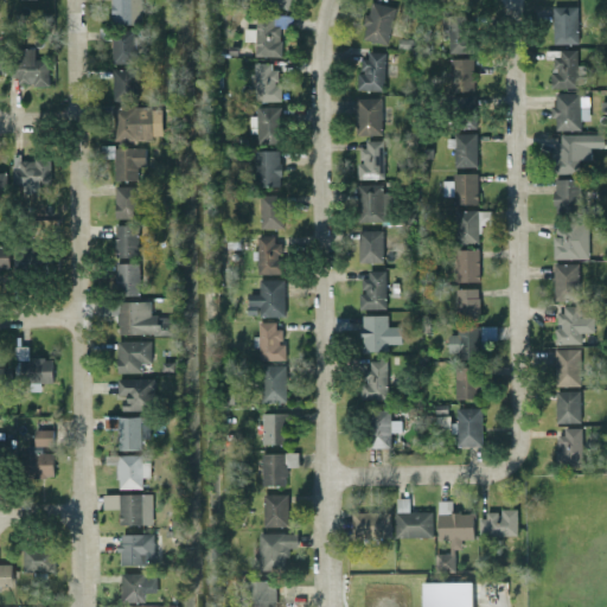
[(109,0),(110,23),(141,23),(141,0),(109,0)]
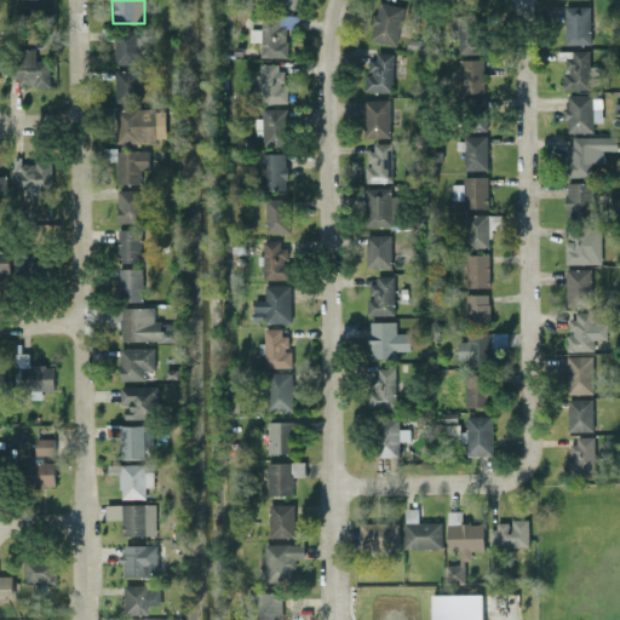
[(394,45),(403,6),(378,0),(368,39),(394,45)]
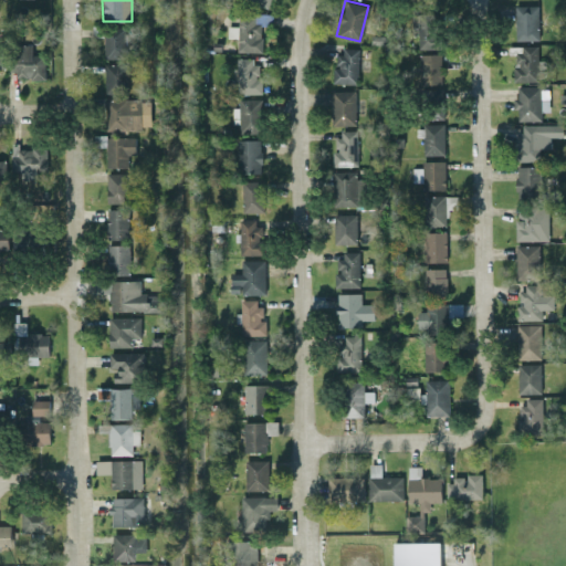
[(537,4),(514,6),(515,40),(538,40),(537,4)]
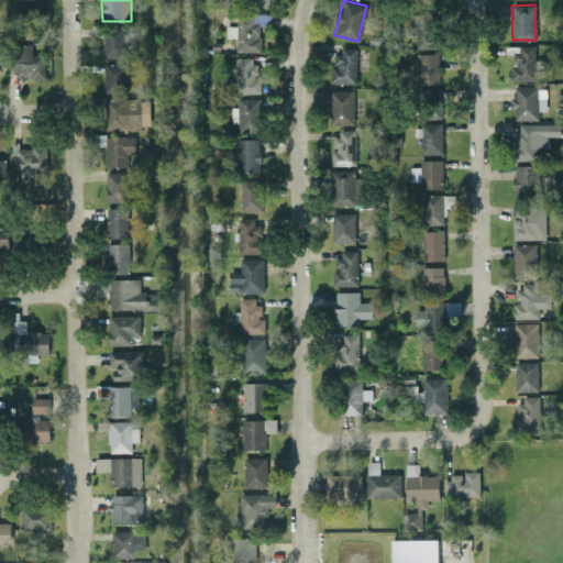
[(432,11),(414,12),(415,48),(433,47),(432,11)]
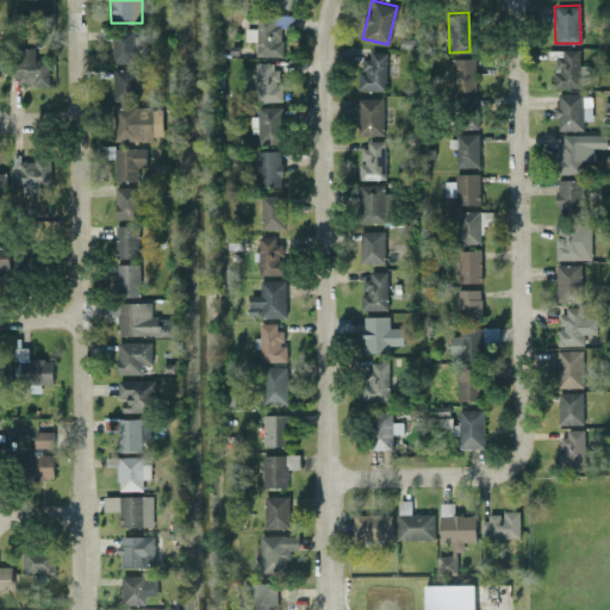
[(293,27),(293,16),(256,14),(256,30),(247,30),(246,41),(256,42),(255,56),(281,56),(281,27),(293,27)]
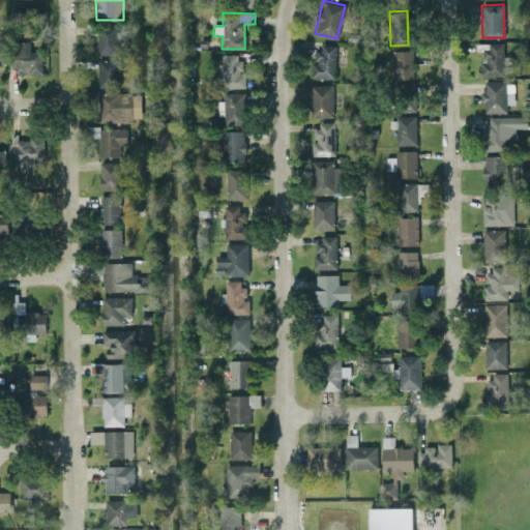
[(117,55),(118,26),(97,26),(96,55),(117,55)]
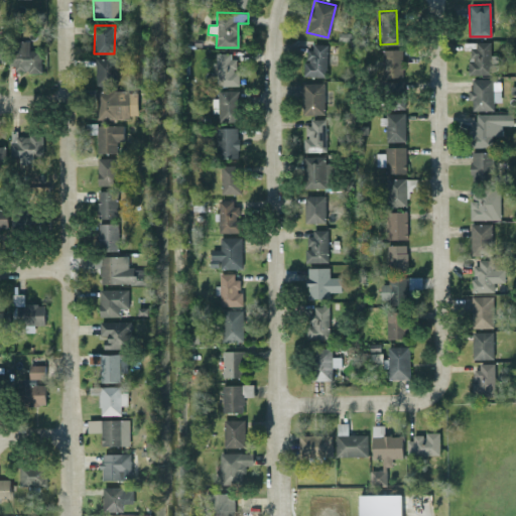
[(28,40),(12,41),(13,73),(40,72),(39,49),(28,50),(28,40)]
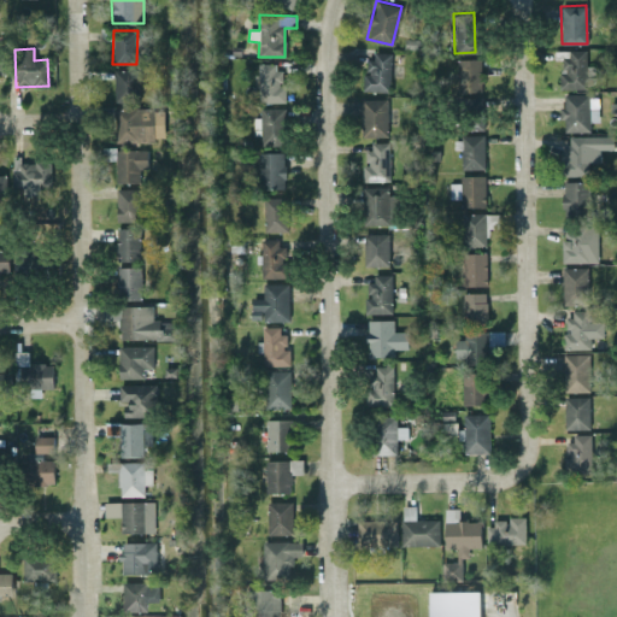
[(586,50),(563,50),(564,88),(594,88),(593,66),(586,66),(586,50)]
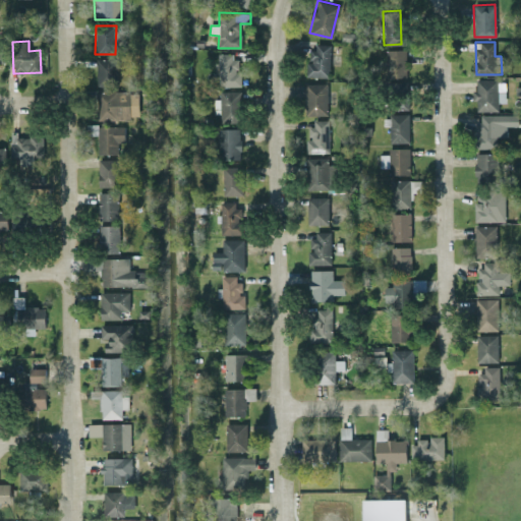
[(329,77),(330,45),(311,44),(310,62),(305,62),(305,76),(329,77)]
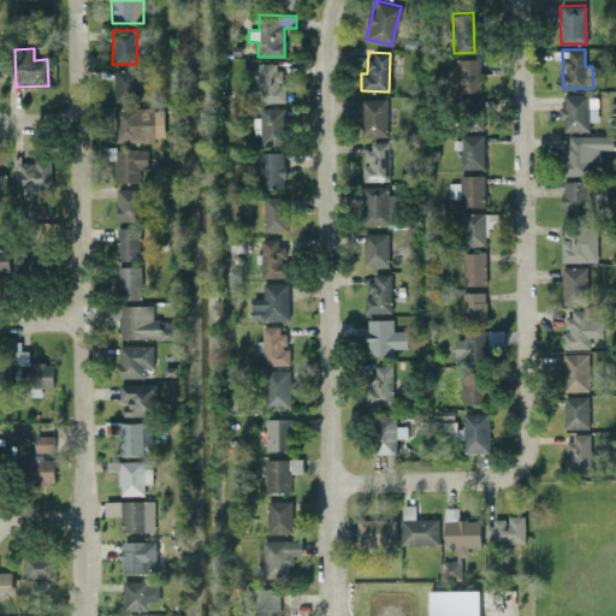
[(479,59),(455,59),(456,87),(480,86),(479,59)]
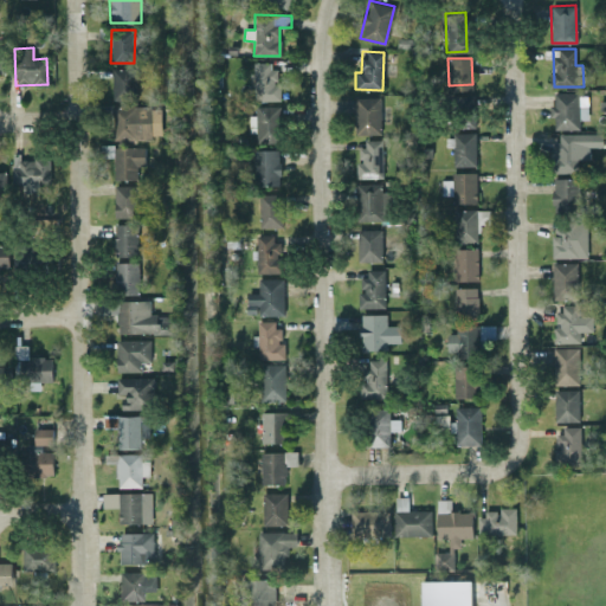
[(275,62),(253,62),(253,101),(279,101),(279,85),(275,85),(275,62)]
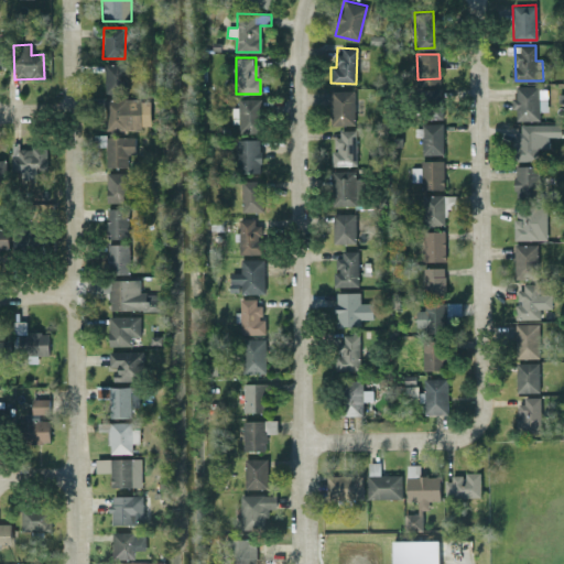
[(104,64),(105,94),(127,93),(126,63),(104,64)]
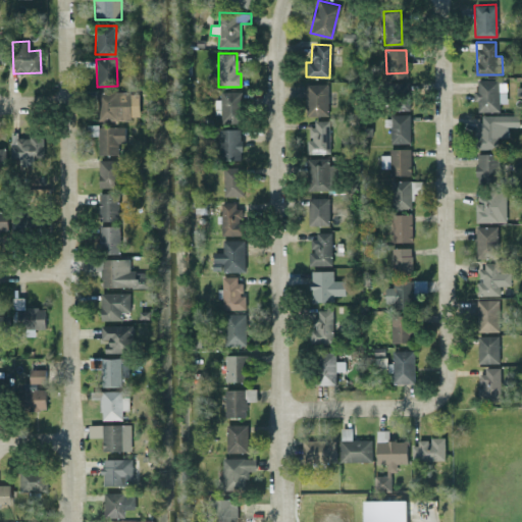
[(498,111),(498,103),(506,103),(505,80),(476,81),(476,91),(475,91),(475,111),(498,111)]
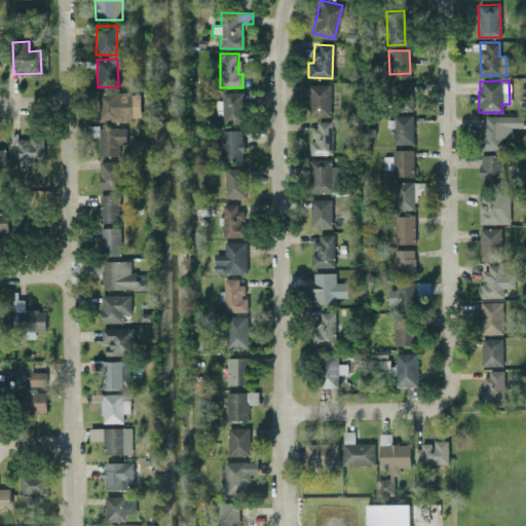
[(413,110),(412,82),(398,83),(398,111),(413,110)]
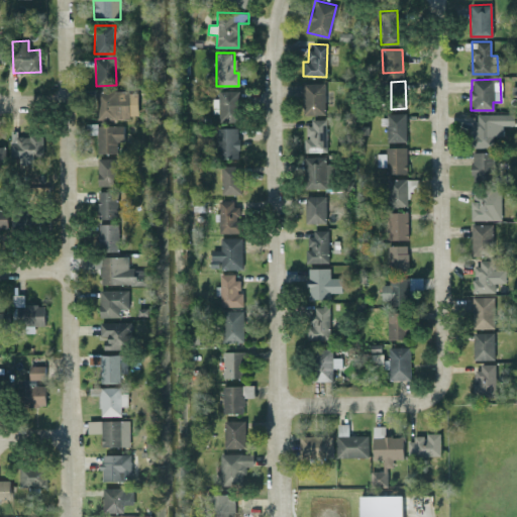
[(324,83),(304,83),(304,114),(324,114),(324,83)]
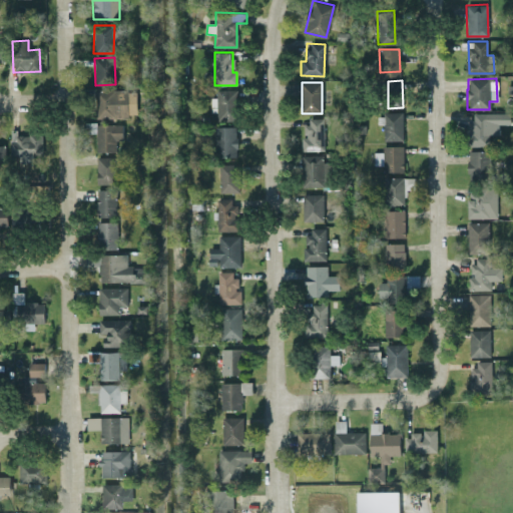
[(96,90),(96,118),(128,117),(128,114),(136,114),(136,89),(96,90)]
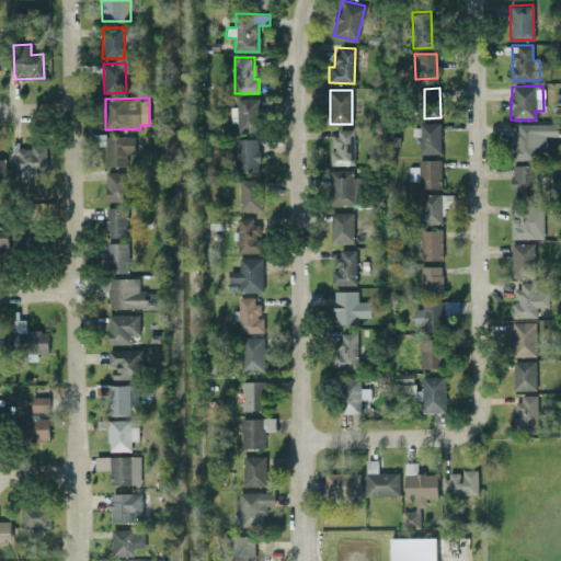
[(259,132),(259,99),(237,98),(237,132),(259,132)]
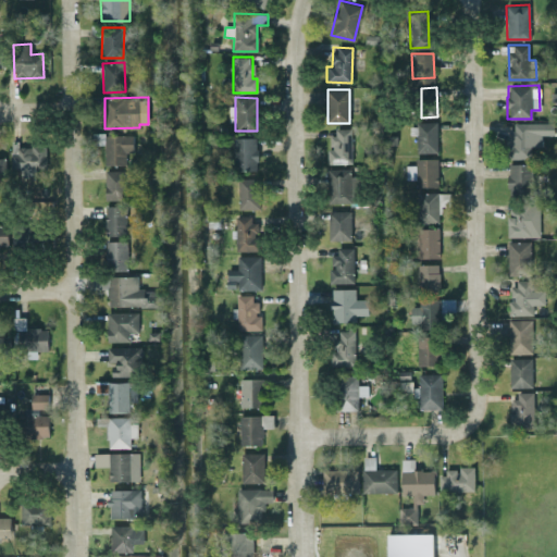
[(416,152),(436,152),(437,123),(410,123),(409,134),(417,134),(416,152)]
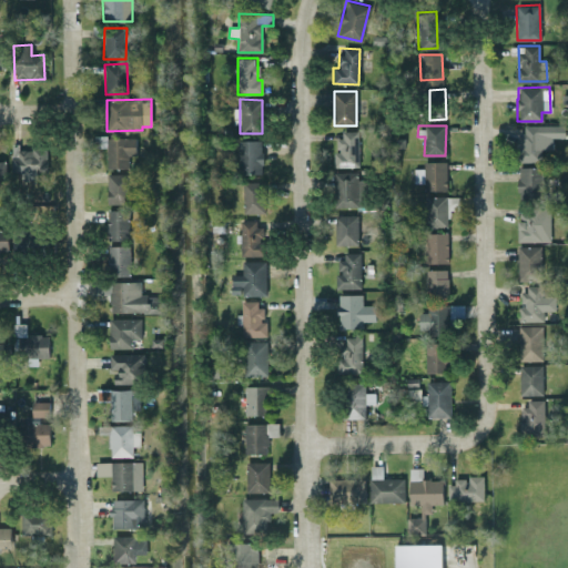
[(540,161),(540,125),(519,125),(520,162),(540,161)]
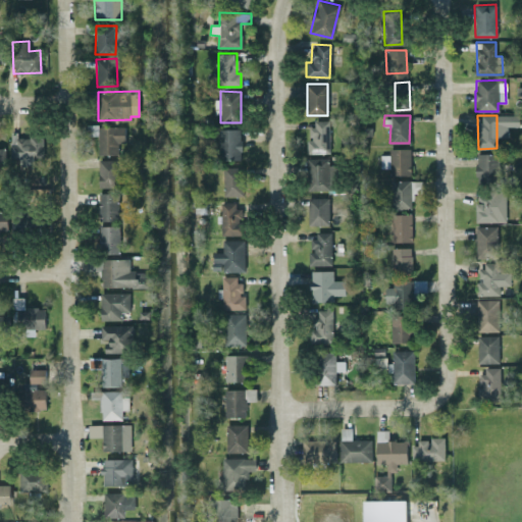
[(329,153),(329,122),(308,122),(308,140),(306,140),(307,153),(329,153)]
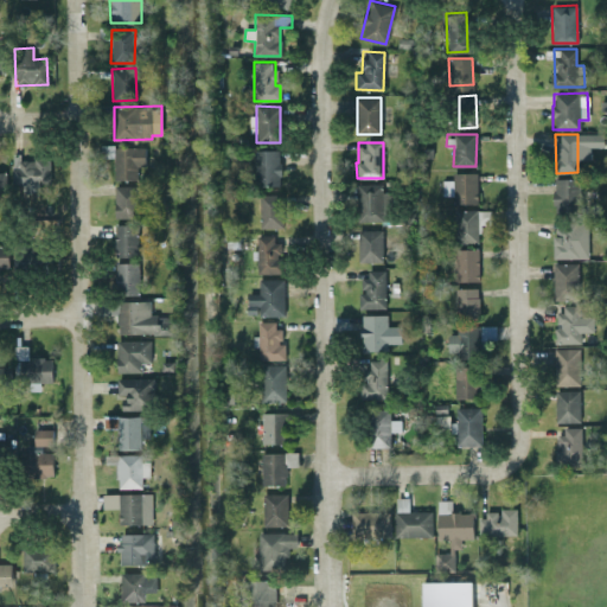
[(145,147),(113,147),(114,179),(136,179),(136,166),(145,166),(145,147)]
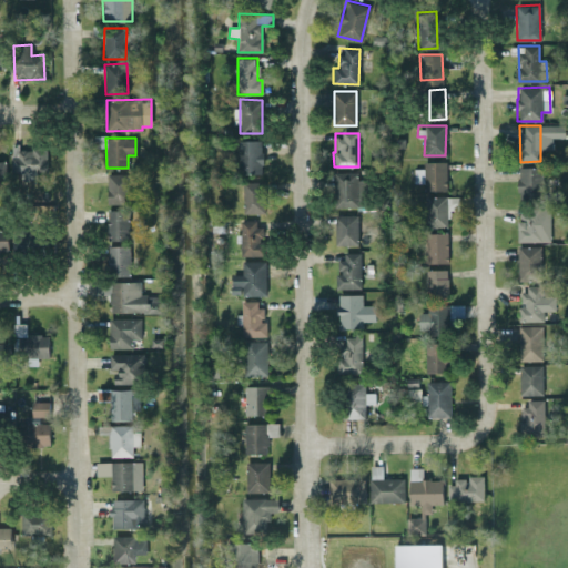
[(261,140),(239,141),(240,174),(262,173),(261,140)]
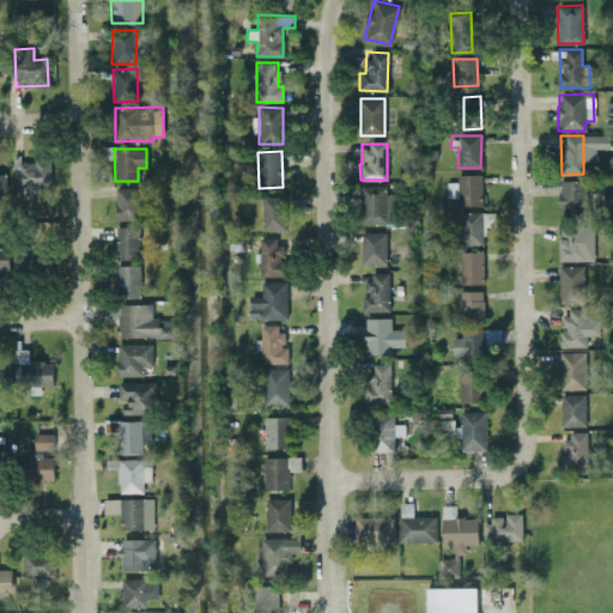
[(12,184),(49,186),(50,159),(24,159),(24,157),(12,156),(12,184)]
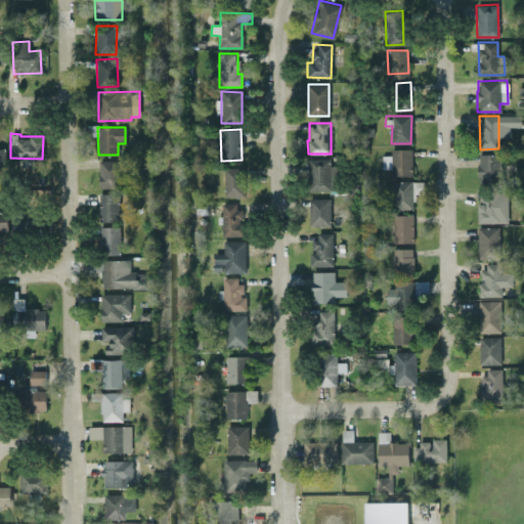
[(411,148),(391,149),(392,176),(411,175),(411,148)]
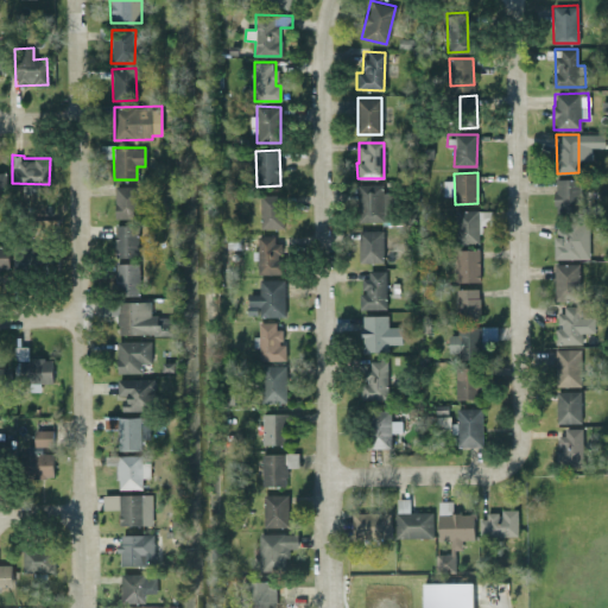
[(553,179),(553,213),(580,213),(578,178),(553,179)]
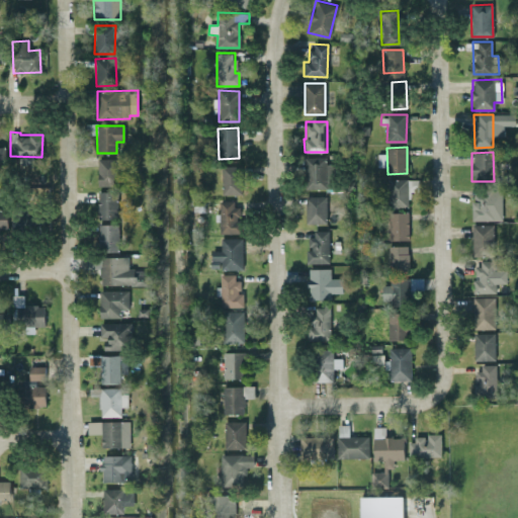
[(306,189),(327,189),(326,157),(305,157),(306,189)]
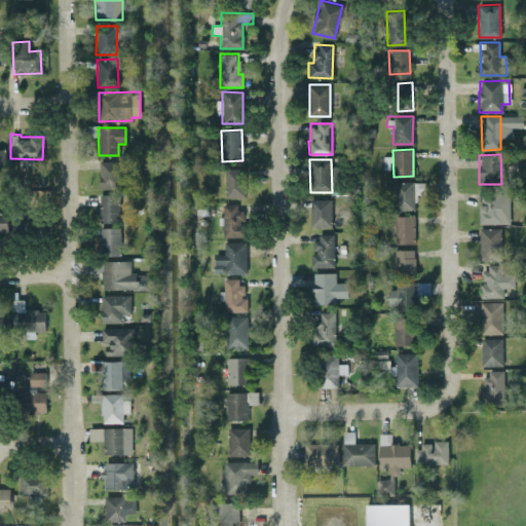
[(121,161),(99,160),(99,188),(120,188),(121,161)]
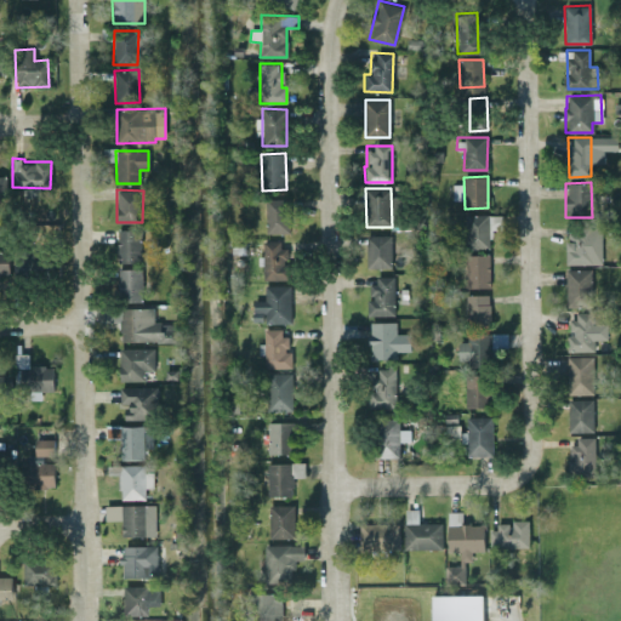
[(266,233),(289,233),(288,199),(265,199),(266,233)]
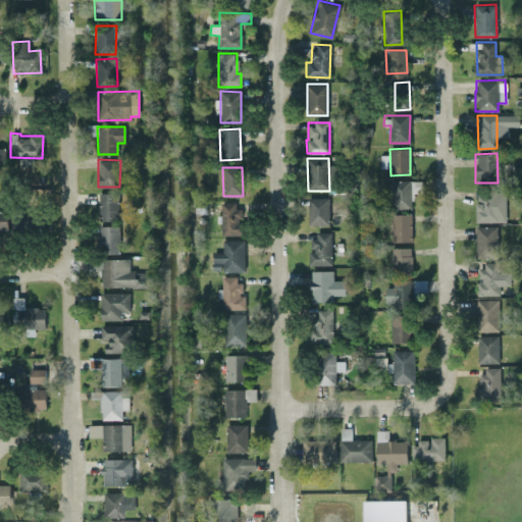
[(411,209),(411,193),(422,193),(422,180),(392,180),(392,209),(411,209)]
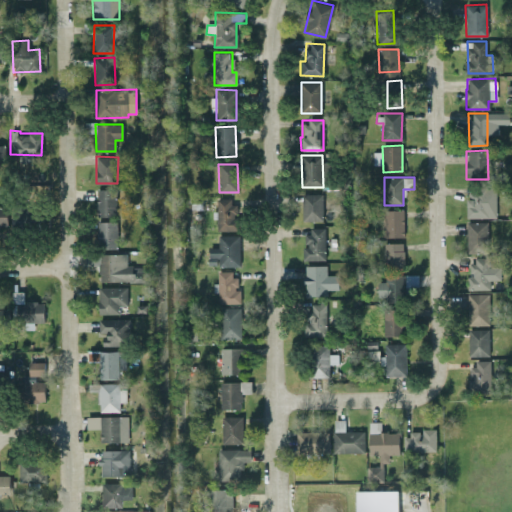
[(466,218),(496,217),(495,187),(468,187),(468,199),(466,199),(466,218)]
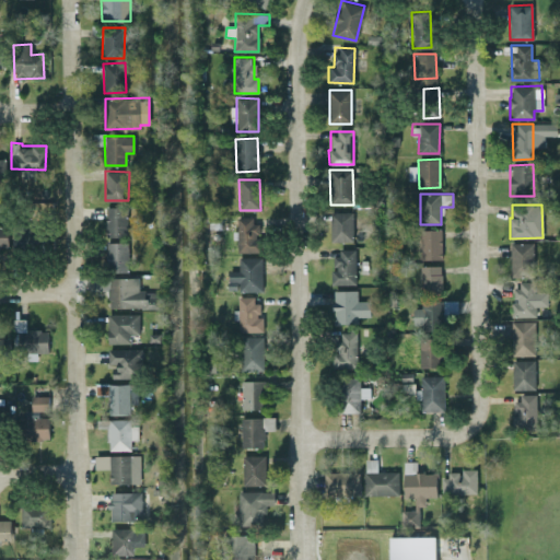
[(127,207),(105,207),(106,236),(127,236),(127,207)]
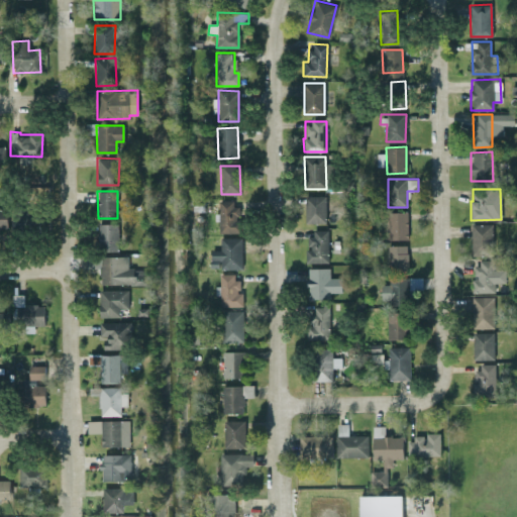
[(325,196),(304,196),(305,223),(325,223),(325,196)]
